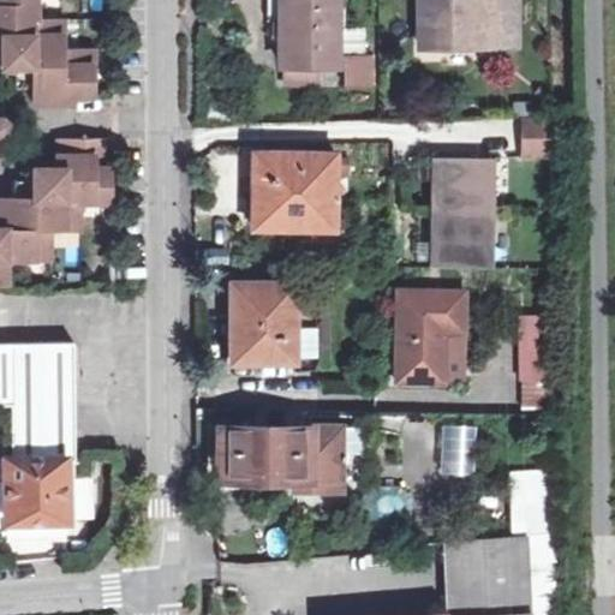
[(0,43),(5,45),(5,42),(16,42),(16,73),(16,87),(33,85),(34,102),(64,102),(64,95),(94,95),(93,49),(63,49),(63,19),(35,19),(35,0),(0,0),(0,3),(0,43)]
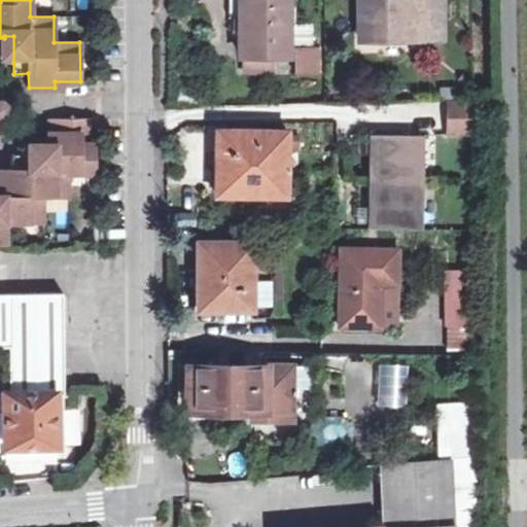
[(244,16),(244,0),(227,0),(227,16),(239,16),(244,16)]
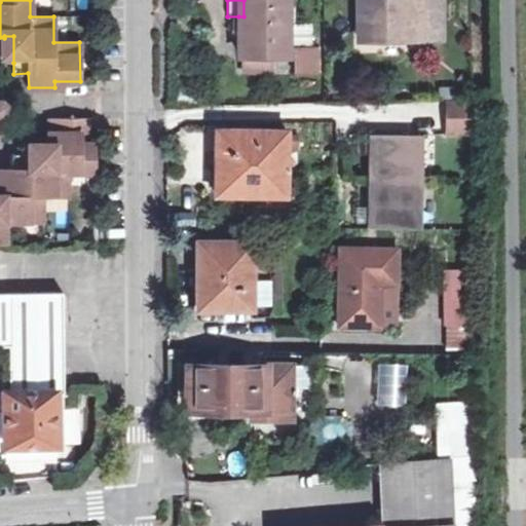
[(243,0),(243,16),(238,16),(238,37),(238,55),(241,55),(241,70),(272,70),(271,57),(288,57),(287,0),(243,0)]
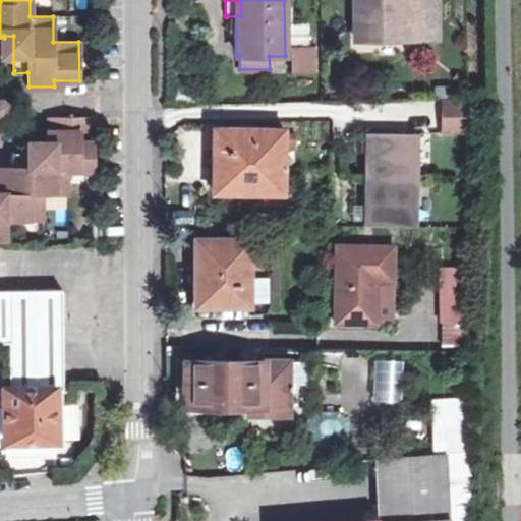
[(356,0),(356,41),(401,41),(401,35),(420,35),(419,0),(356,0)]
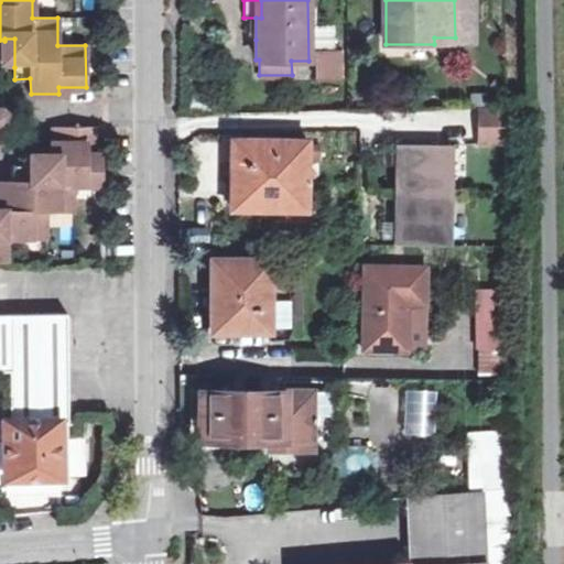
[(333,26),(312,26),(313,41),(334,41),(333,26)]
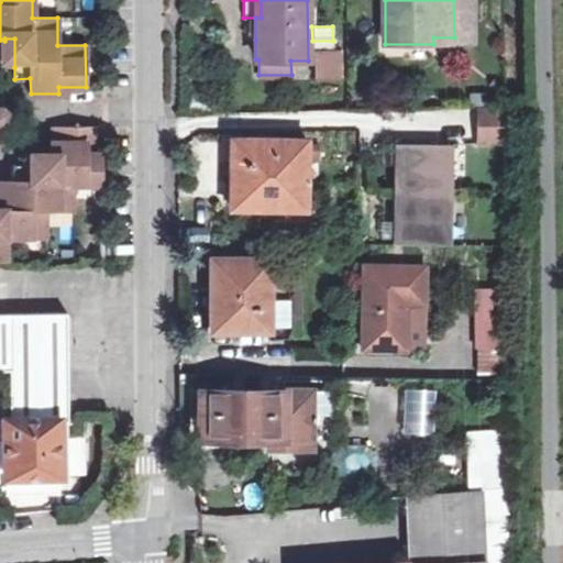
[(4,39),(4,41),(4,52),(0,52),(0,66),(14,67),(14,39),(4,39)]
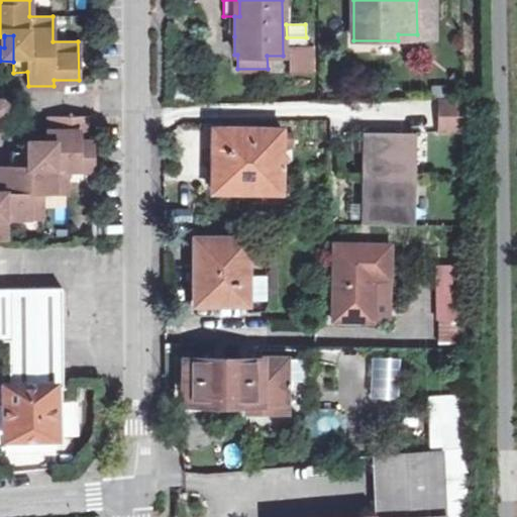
[(315,73),(315,43),(287,43),(287,73),(315,73)]
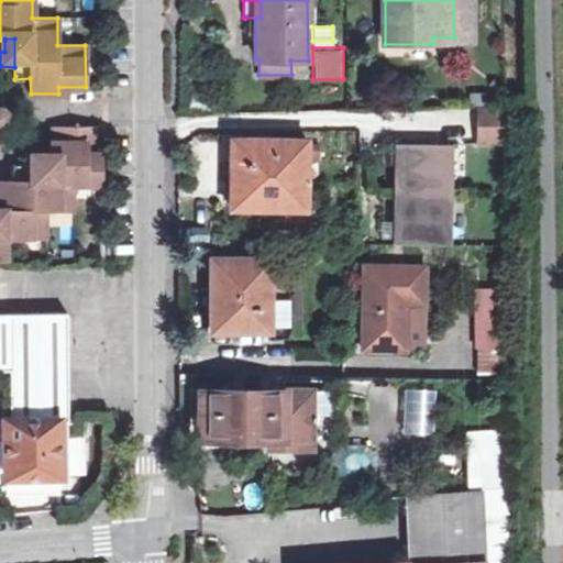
[(507,107),(477,108),(478,144),(508,143),(507,107)]
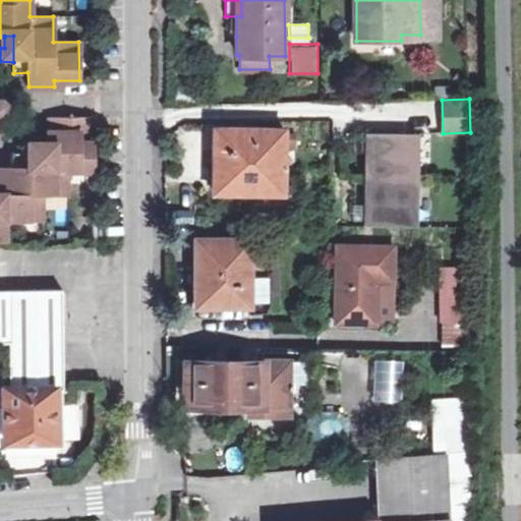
[(0,238),(3,238),(3,219),(45,218),(45,193),(69,193),(69,171),(95,171),(95,116),(51,116),(50,131),(48,131),(48,141),(56,141),(56,152),(22,152),(11,152),(11,168),(0,167),(0,238)]
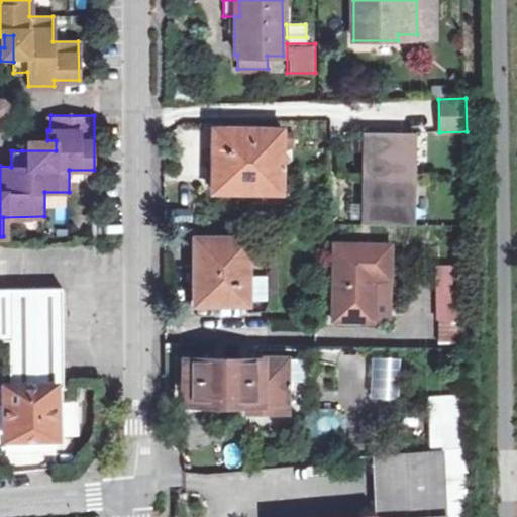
[(214,128),(214,171),(240,171),(240,192),(282,192),(284,129),(214,128)]
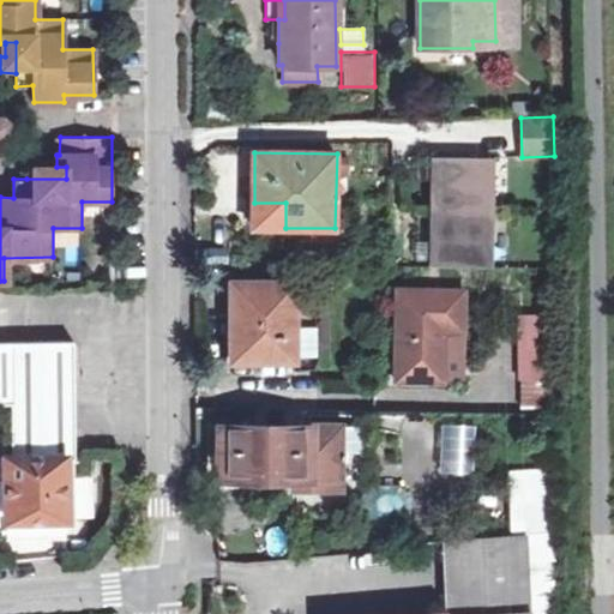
[(66,167),(56,167),(43,167),(43,161),(42,160),(41,157),(38,156),(37,155),(35,155),(31,155),(30,156),(28,158),(26,161),(26,179),(66,179),(66,167)]
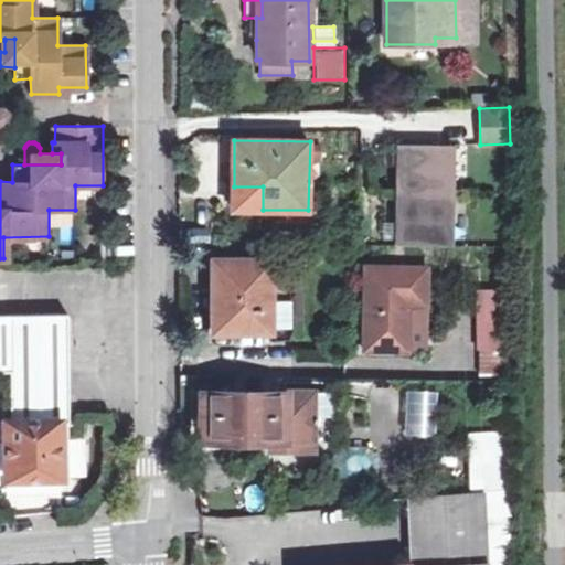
[(456,247),(456,227),(456,147),(397,146),(396,246),(456,247)]
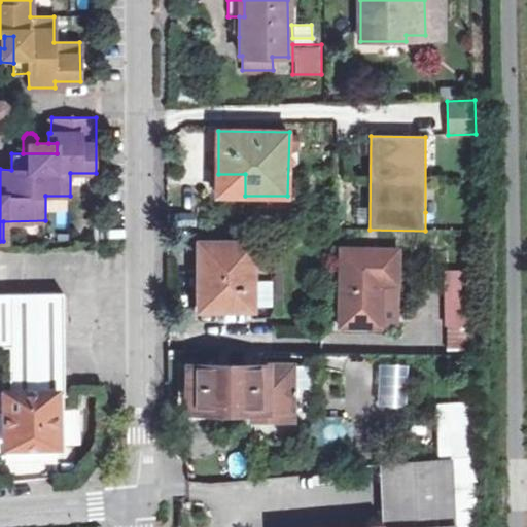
[(245,174),(218,174),(218,195),(245,196),(245,174)]
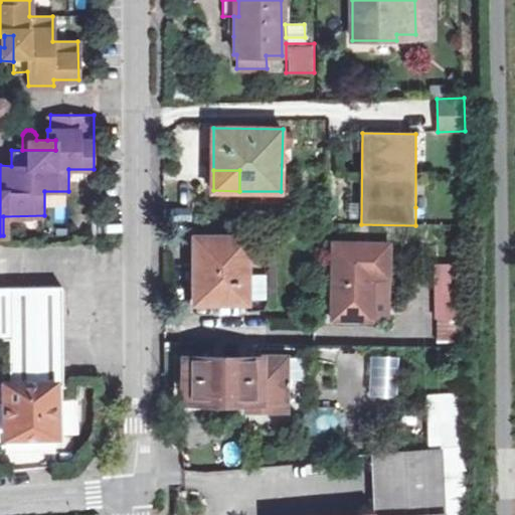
[(195,302),(247,303),(247,298),(266,298),(266,274),(247,274),(246,237),(195,237),(195,302)]
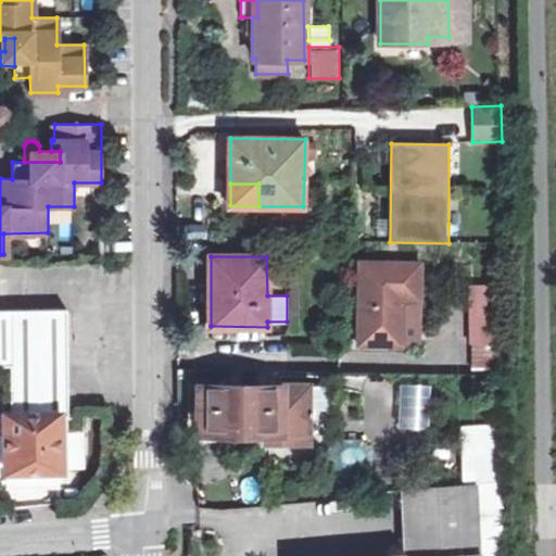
[(419,262),(359,262),(359,343),(402,343),(402,298),(419,298),(419,262)]
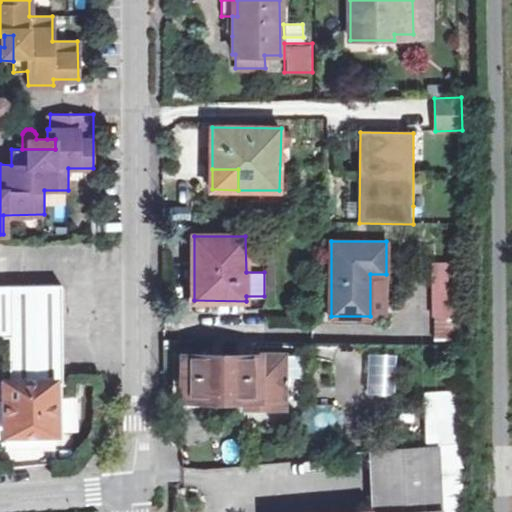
[(459,260),(438,261),(438,314),(462,314),(459,260)]
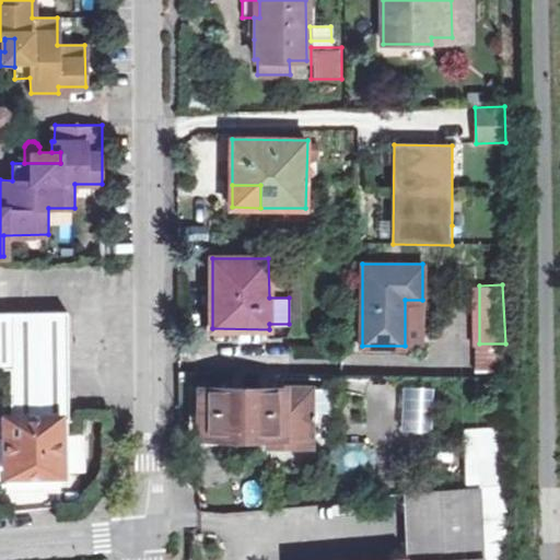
[(0,368),(10,368),(11,418),(61,418),(68,418),(68,312),(0,313),(0,368)]
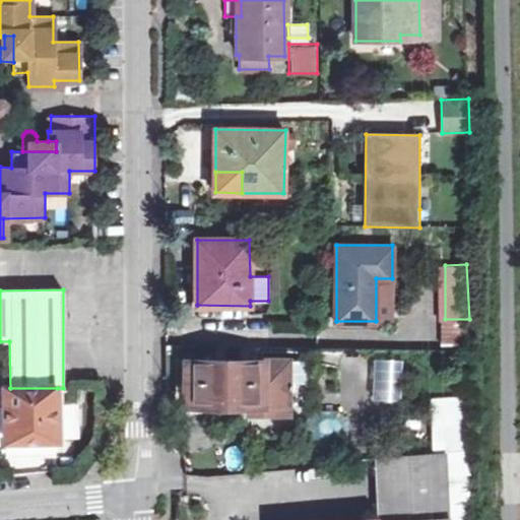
[(469,319),(445,319),(445,340),(469,340),(469,319)]
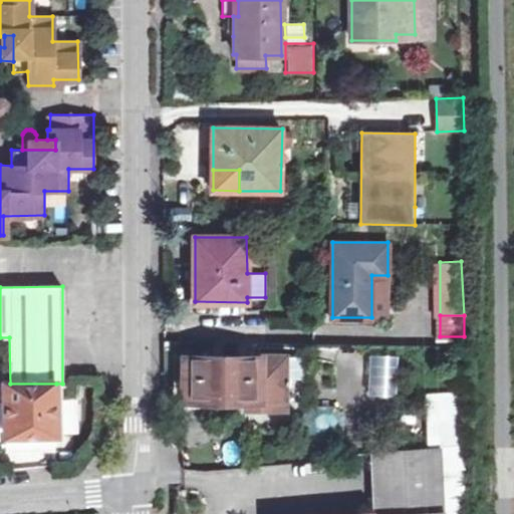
[(365,352),(365,395),(395,396),(395,353),(365,352)]
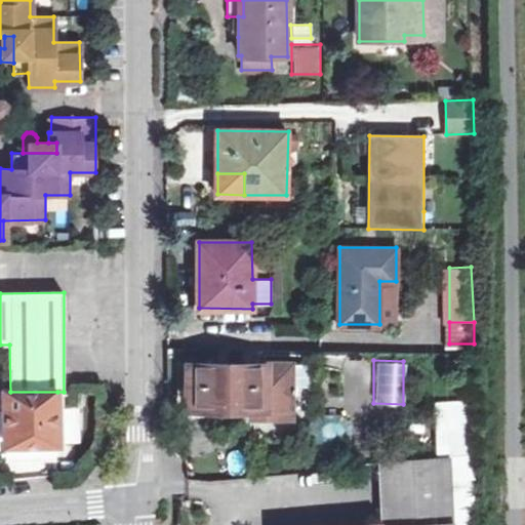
[(267,408),(267,418),(294,419),(296,364),(191,363),(190,408),(249,408),(267,408)]
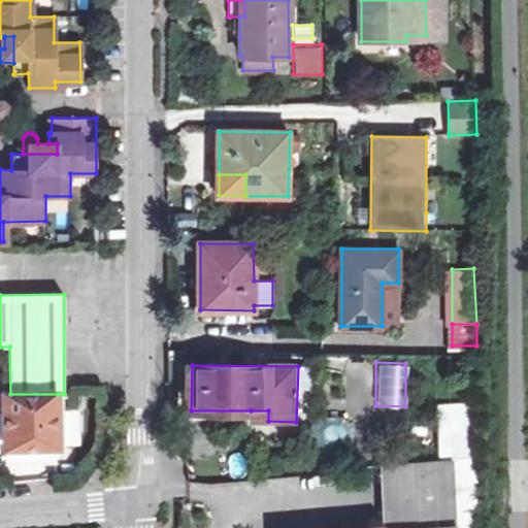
[(58,447),(58,394),(10,394),(5,395),(5,448),(58,447)]
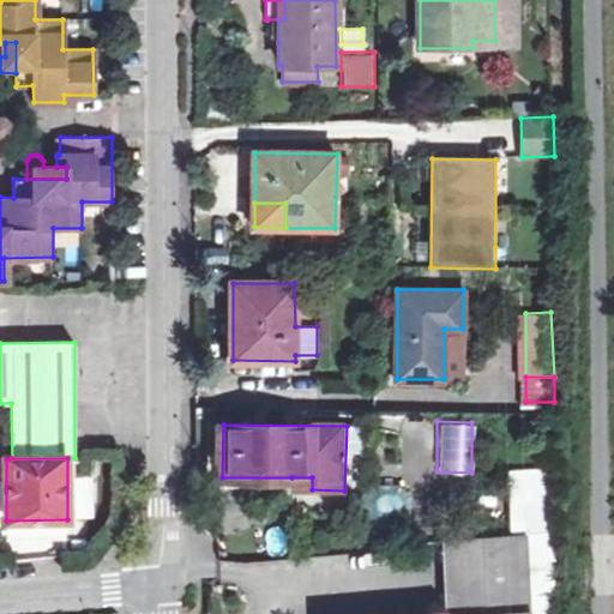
[(292,489),(312,489),(312,477),(292,477),(292,489)]
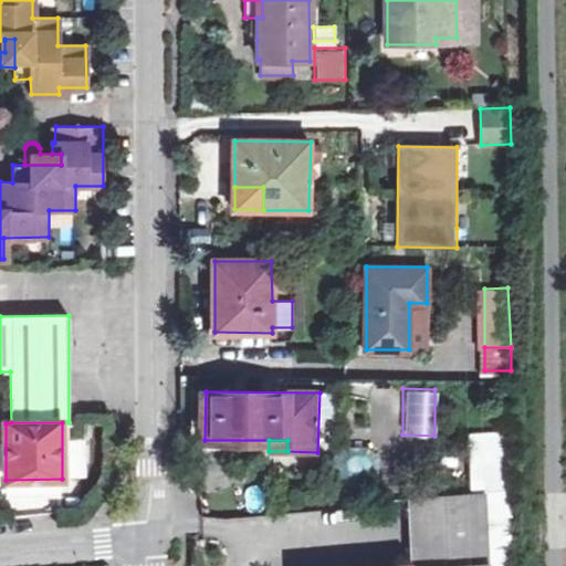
[(513,565),(511,538),(511,492),(484,494),(488,541),(489,565),(513,565)]
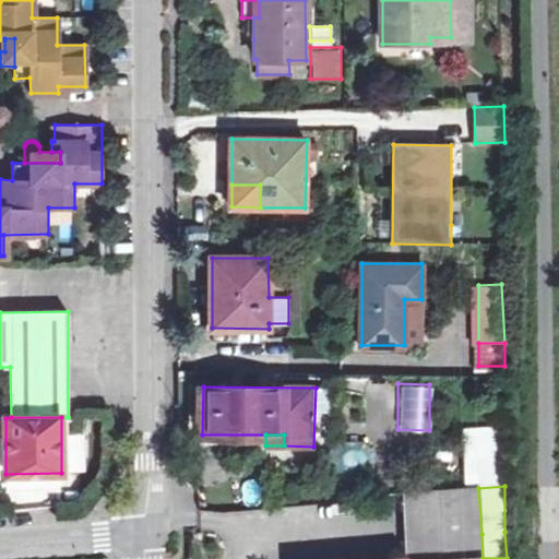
[(483,558),(482,534),(478,488),(463,489),(407,495),(401,496),(404,539),(405,551),(397,551),(393,557),(393,558),(483,558)]
